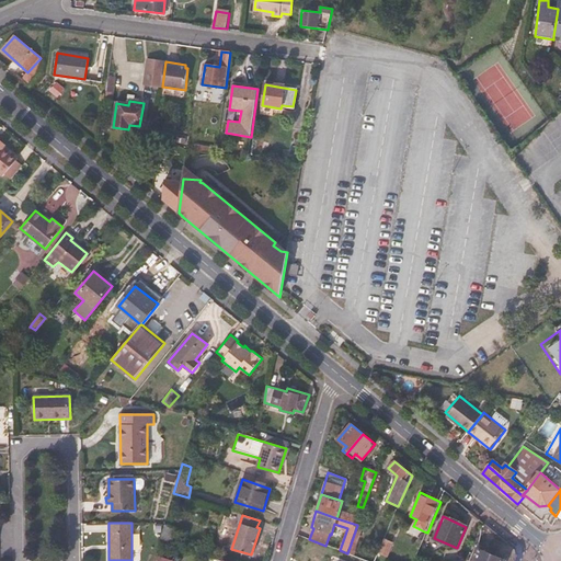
[(514,560),(516,557),(514,547),(484,523),(474,546),(478,547),(470,560),(505,560),(506,560),(508,560),(514,560)]
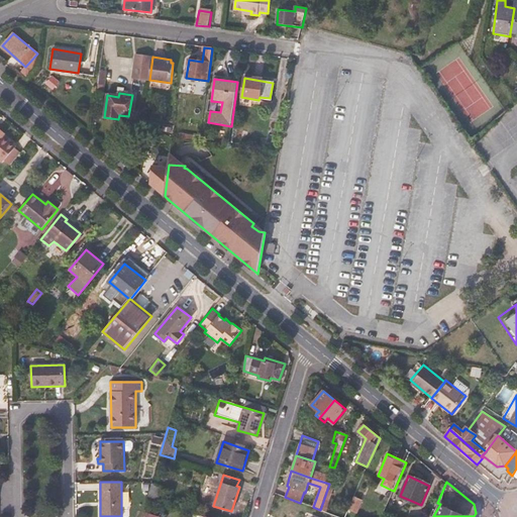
[(158,500),(162,486),(151,483),(147,497),(152,498),(158,500)]
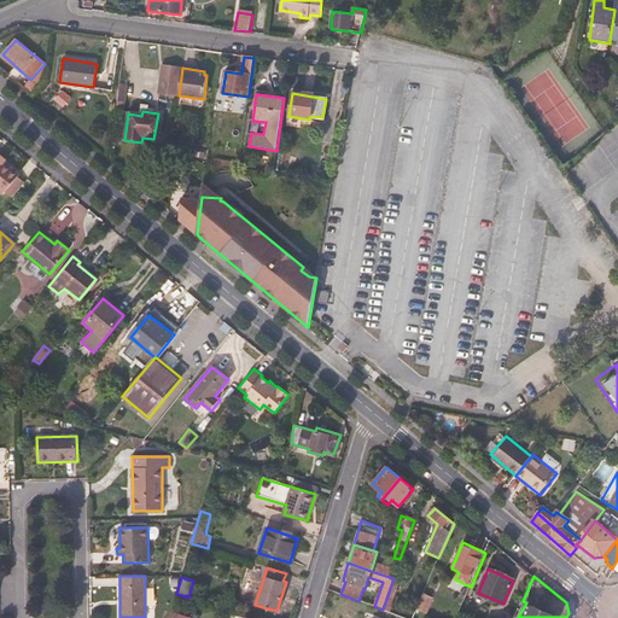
[(392,613),(395,604),(391,602),(400,579),(394,578),(383,610),(392,613)]
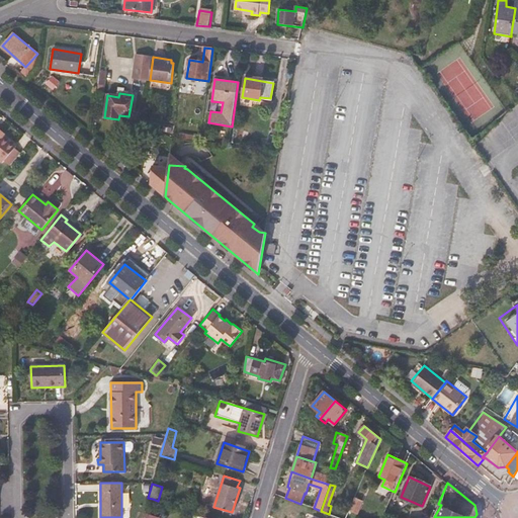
[(157,517),(148,515),(153,499),(148,498),(142,517),(157,517)]
